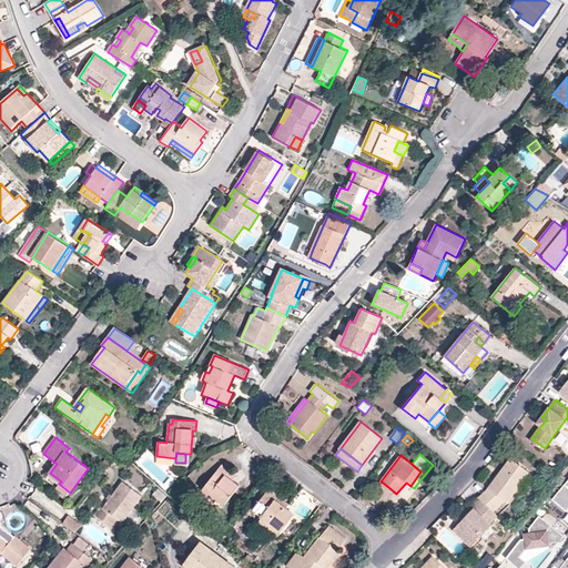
[(513,457),(499,474),(503,477),(516,459),(513,457)]
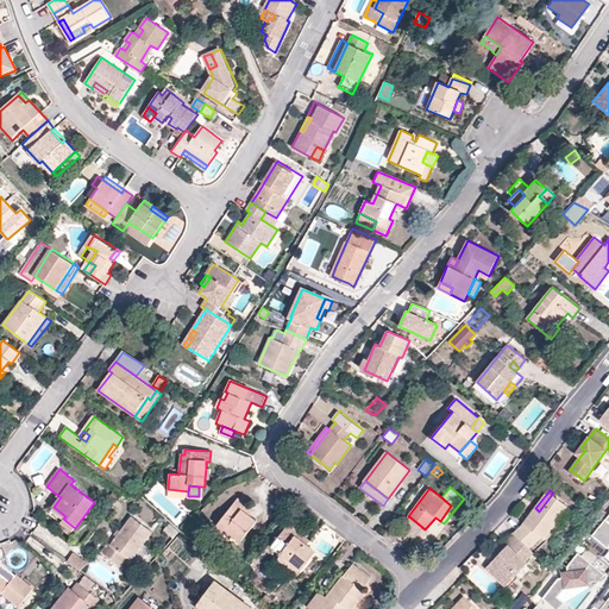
[(522,526),(515,533),(532,548),(545,535),(546,538),(553,527),(570,506),(553,493),(539,512),(535,508),(529,516),(526,522),(522,526)]
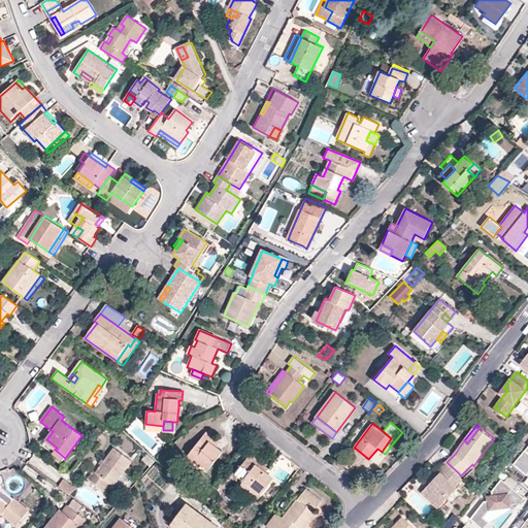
[(223,452),(217,447),(210,442),(213,438),(206,433),(189,455),(197,462),(208,470),(223,452)]
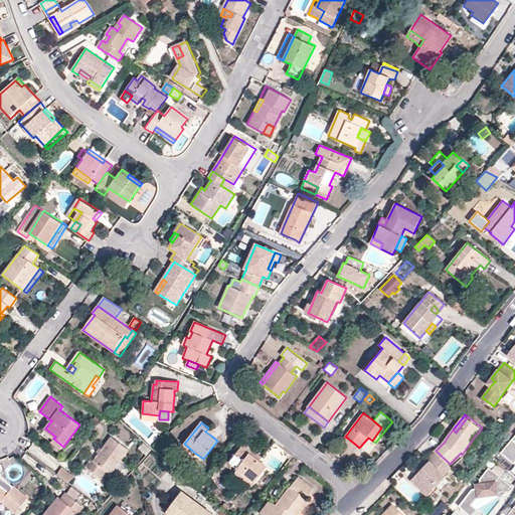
[(214,433),(208,427),(205,432),(211,436),(214,433)]
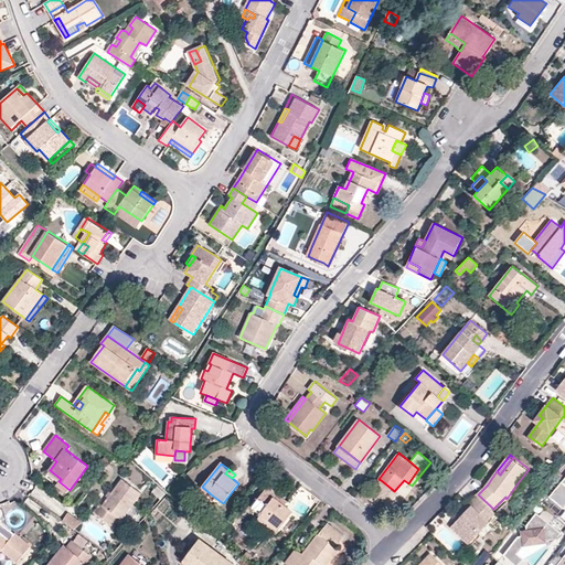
[(48,473),(59,481),(61,479),(50,470),(48,473)]
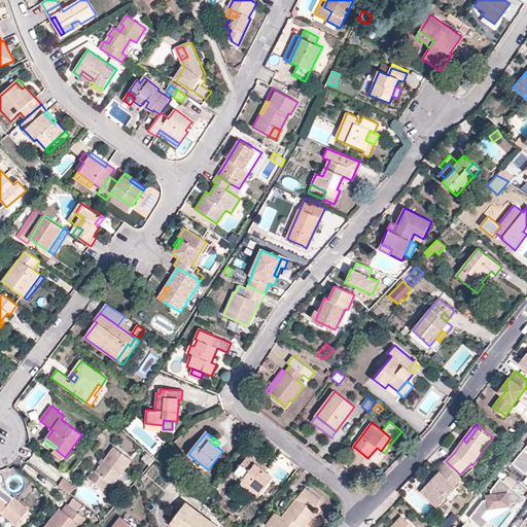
[(132,460),(114,447),(96,470),(94,469),(88,478),(104,490),(110,484),(112,486),(132,460)]
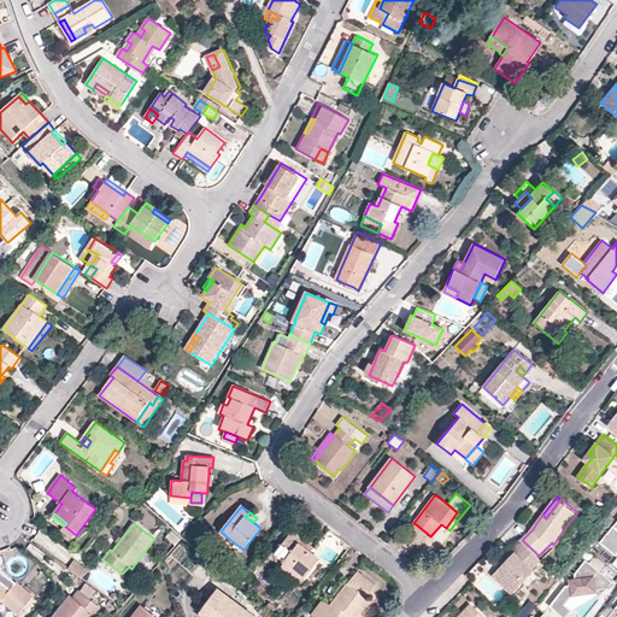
[(429,535),(416,524),(407,534),(421,545),(429,535)]
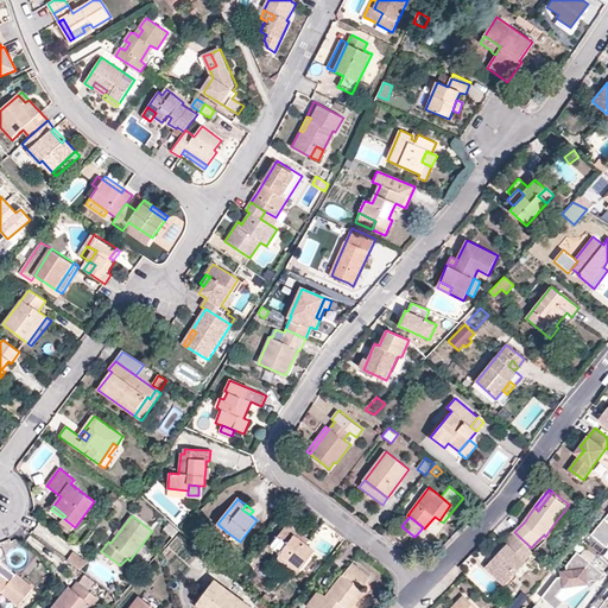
[(73,531),(75,527),(63,518),(61,521),(73,531)]
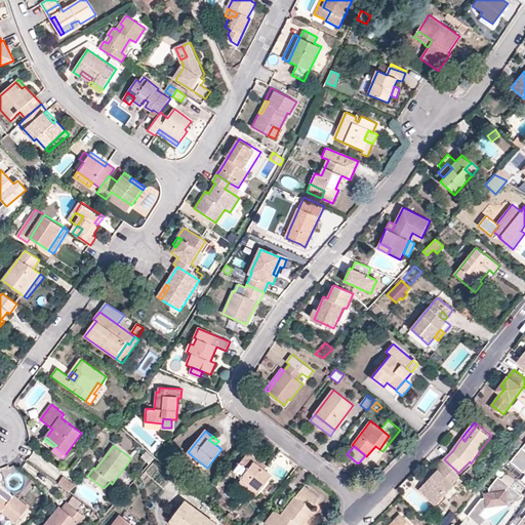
[(524,447),(512,461),(524,474),(524,473),(524,447)]
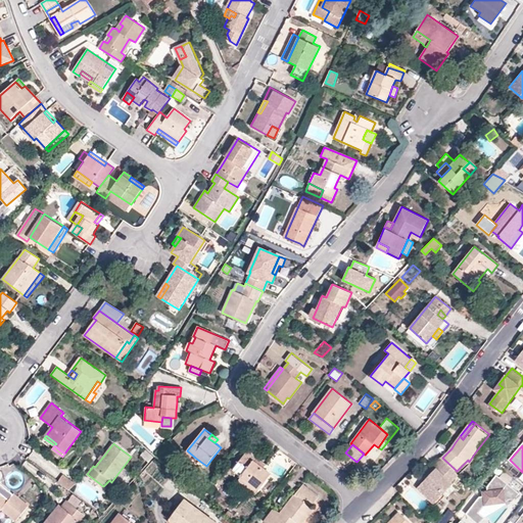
[(153,457),(146,449),(140,456),(148,463),(153,457)]
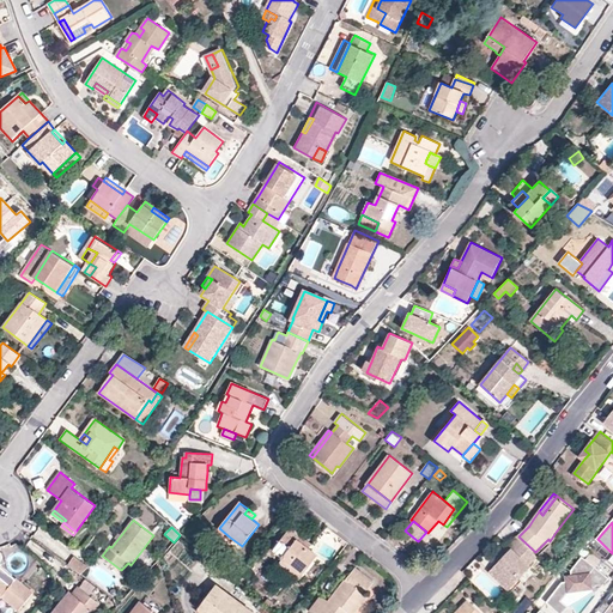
[(225,541),(229,536),(219,528),(216,533),(225,541)]
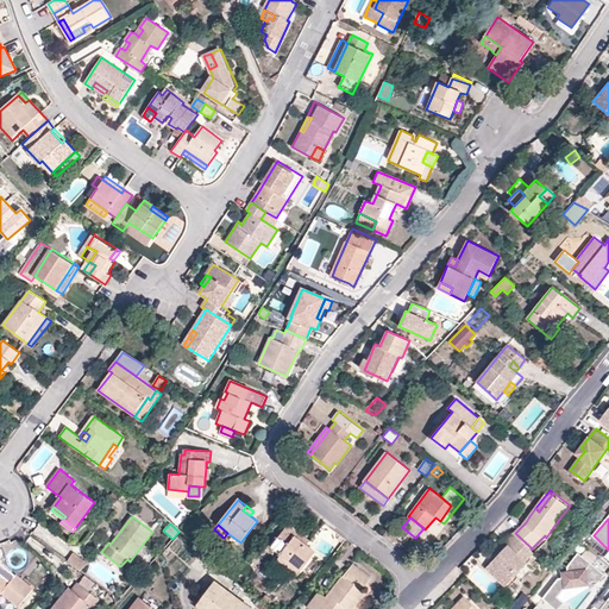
[(316,552),(308,545),(296,535),(299,533),(289,525),(271,547),(281,554),(277,559),(299,576),(316,552)]
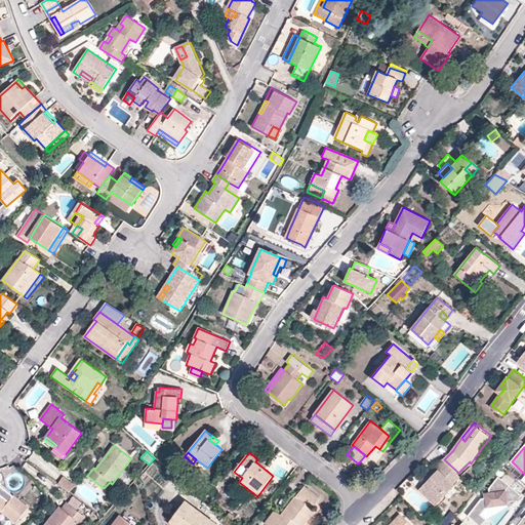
[(268,467),(257,459),(255,461),(266,470),(268,467)]
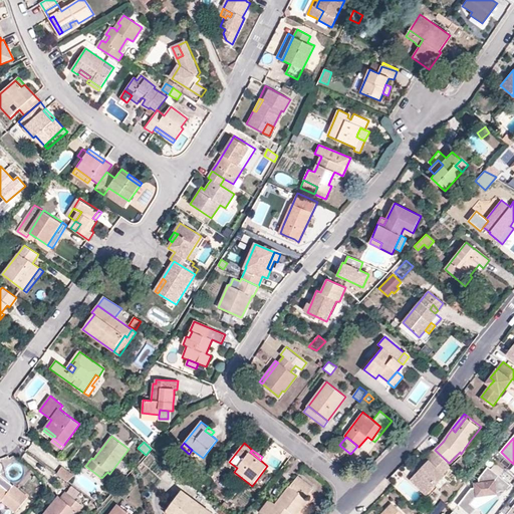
[(449,463),(435,450),(428,457),(430,460),(422,469),(412,479),(425,490),(434,481),(437,485),(447,475),(444,473),(452,466),(449,463)]
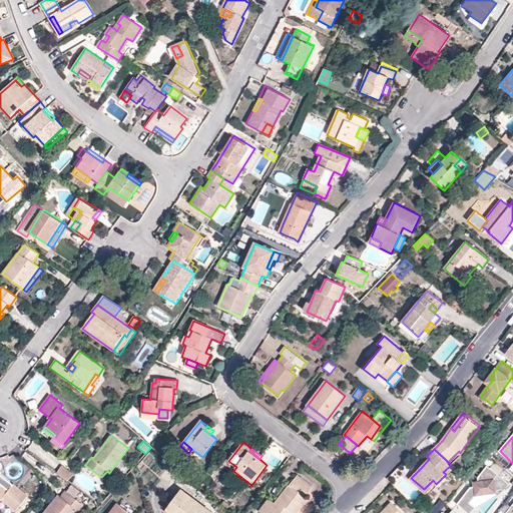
[(85,453),(81,450),(75,458),(79,462),(85,453)]
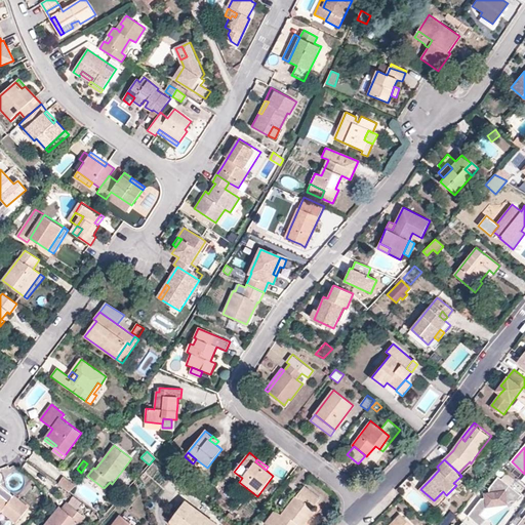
[(439,470),(437,467),(428,477),(431,479),(439,470)]
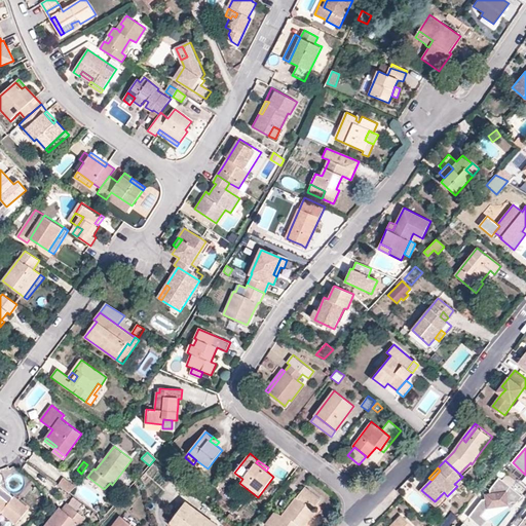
[(503,481),(512,488),(517,482),(509,475),(503,481)]
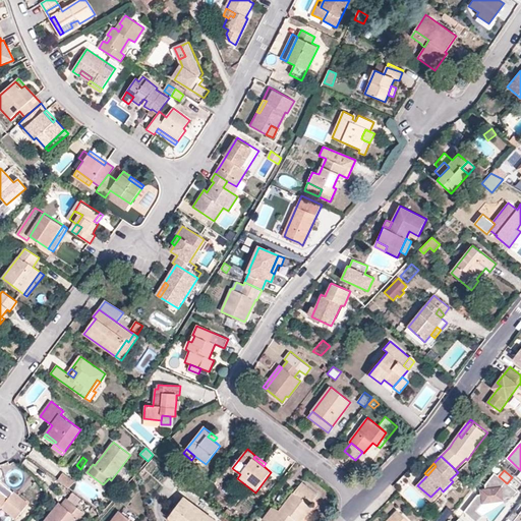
[(57,480),(69,488),(75,481),(62,473),(57,480)]
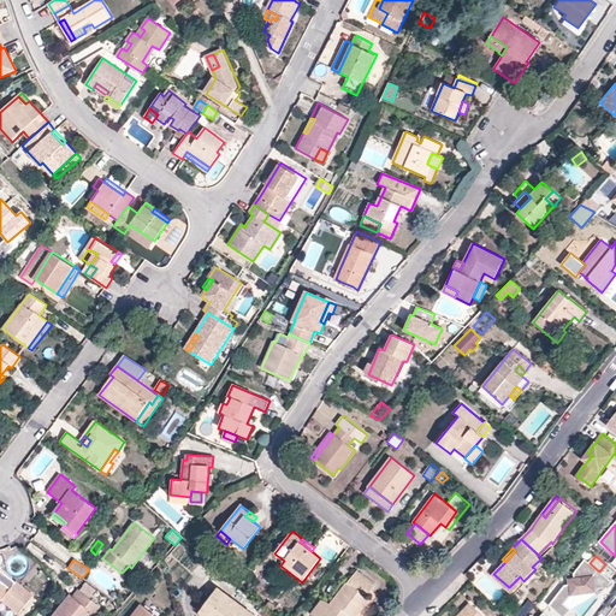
[(566,586),(550,606),(561,615),(566,615),(572,609),(564,603),(573,593),(596,591),(594,587),(597,585),(599,588),(608,590),(612,581),(599,572),(590,563),(586,561),(574,575),(575,580),(570,581),(572,586),(566,586)]
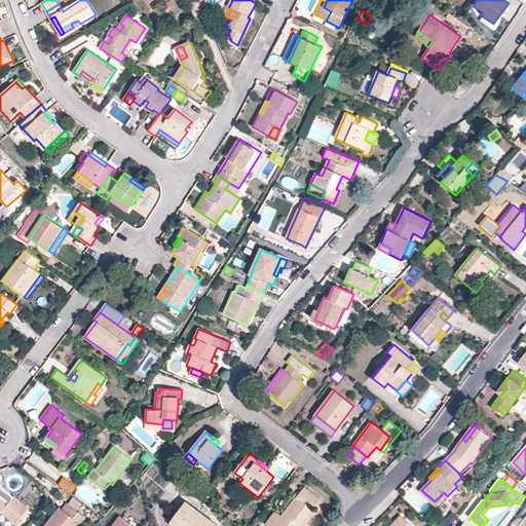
[(0,487),(0,495),(9,503),(13,498),(0,487)]
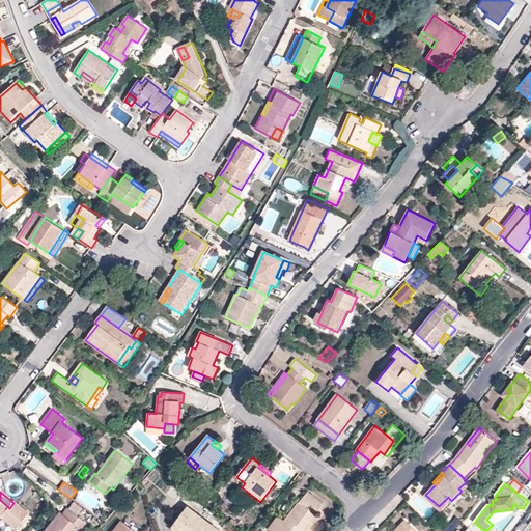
[(308,492),(285,521),(277,530),(308,530),(319,518),(316,514),(324,505),(308,492)]
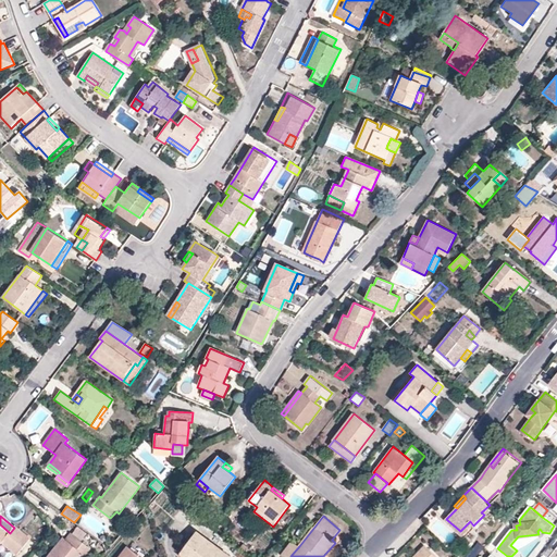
[(15,527),(14,528),(10,533),(0,524),(0,544),(2,543),(17,555),(32,539),(15,527)]
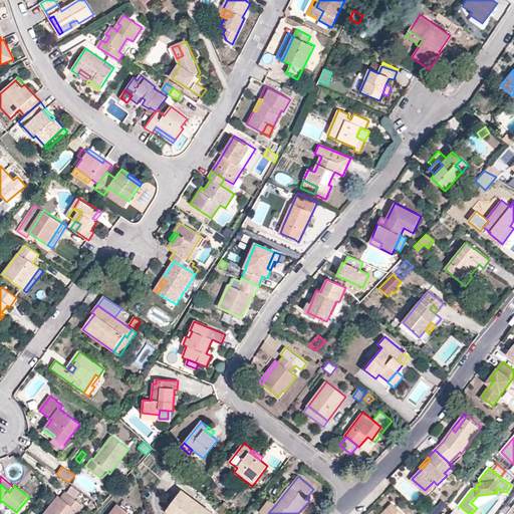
[(72,487),(66,494),(74,501),(80,493),(72,487)]
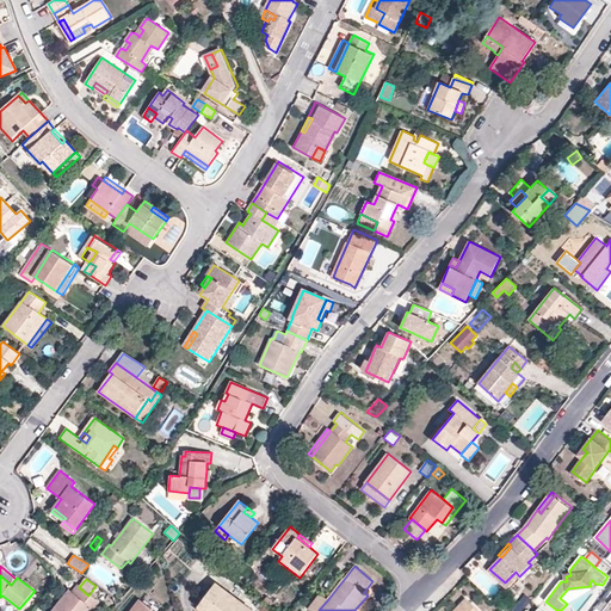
[(253,610),(216,582),(198,606),(203,610),(253,610)]
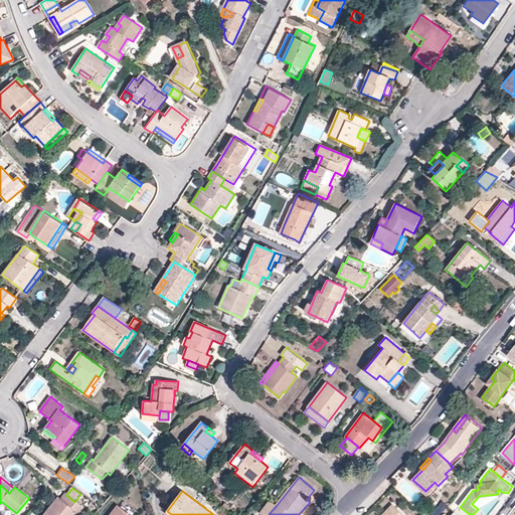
[(82,507),(74,502),(66,495),(66,494),(60,501),(58,499),(44,514),(69,514),(73,511),(77,514),(82,507)]
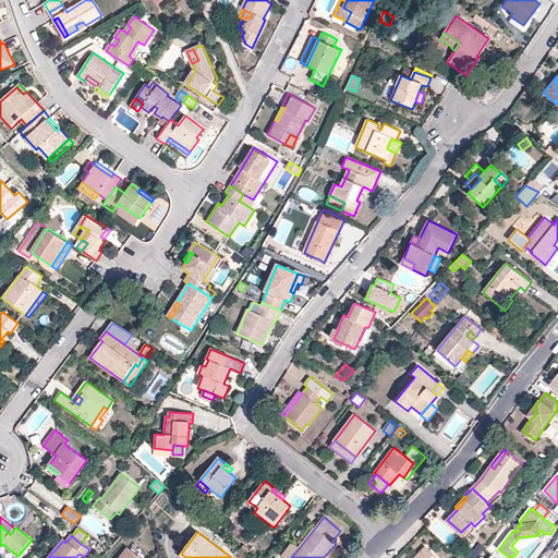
[(519,537),(511,546),(518,552),(542,537),(540,535),(519,537)]
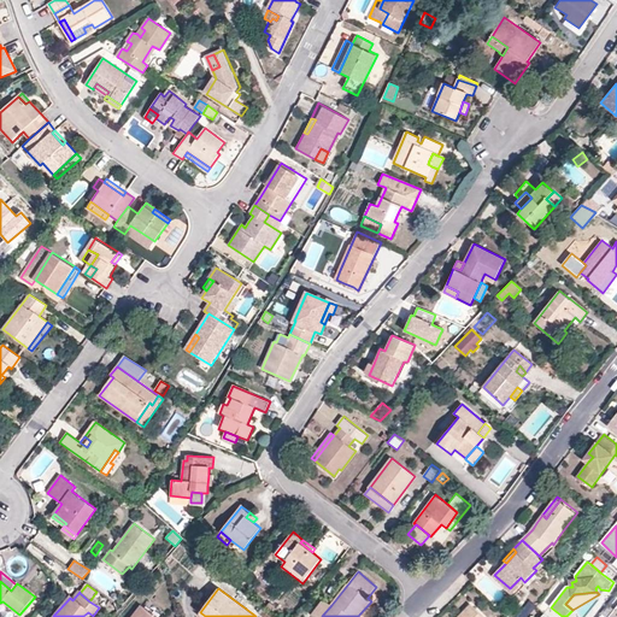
[(311,615),(312,616),(322,616),(331,605),(323,599),(311,615)]
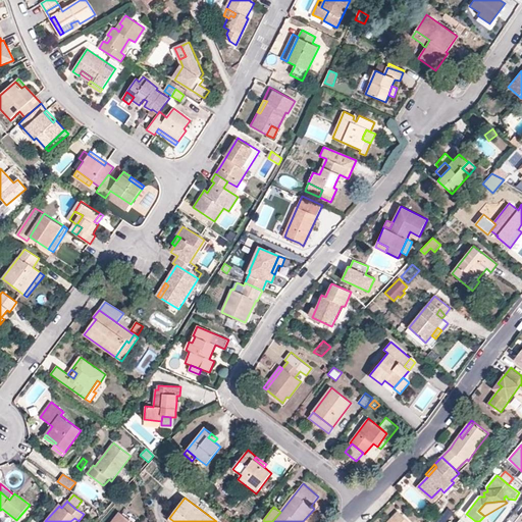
[(409,521),(398,511),(386,521),(409,521)]
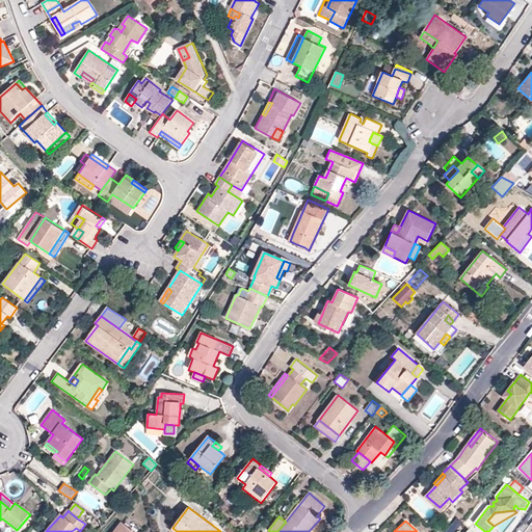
[(134,531),(123,523),(114,531),(134,531)]
